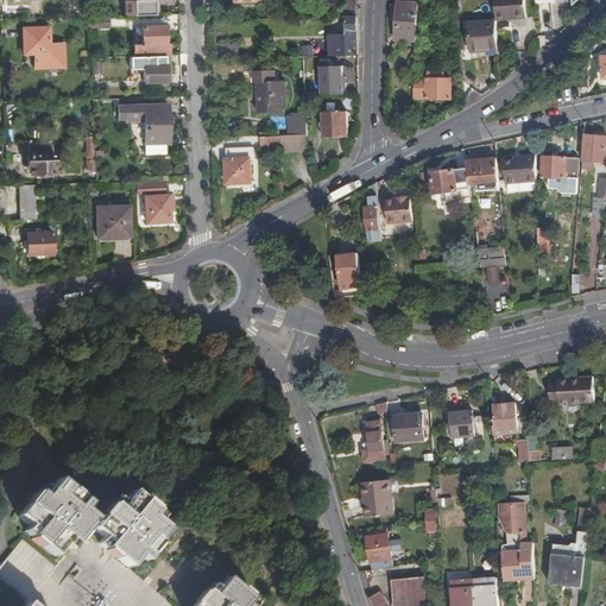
[(345,0),(346,16),(357,14),(357,0),(345,0)]
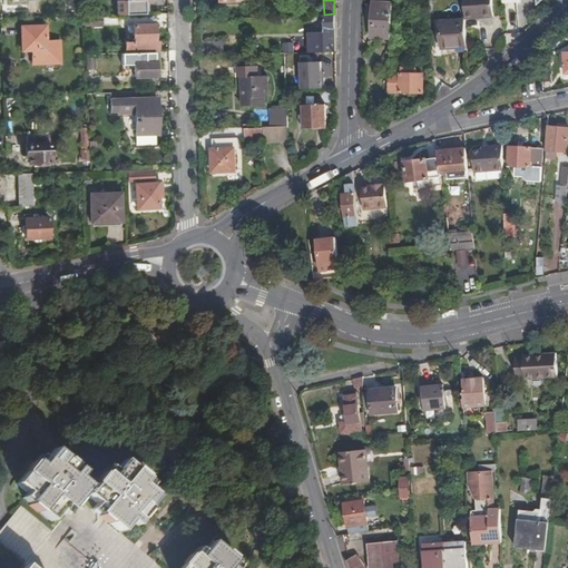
[(371,35),(388,36),(390,1),(372,0),(371,35)]
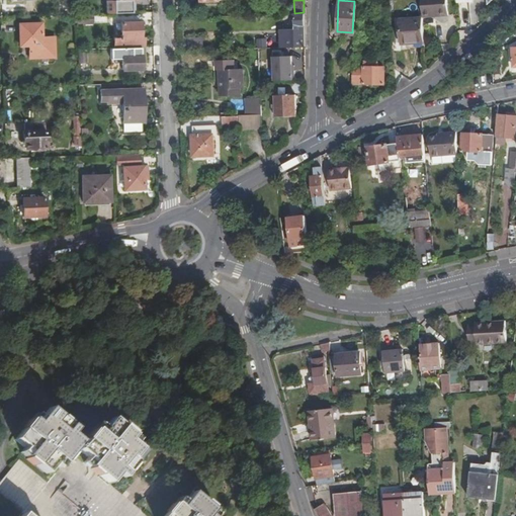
[(418,0),(420,16),(445,14),(444,0),(418,0)]
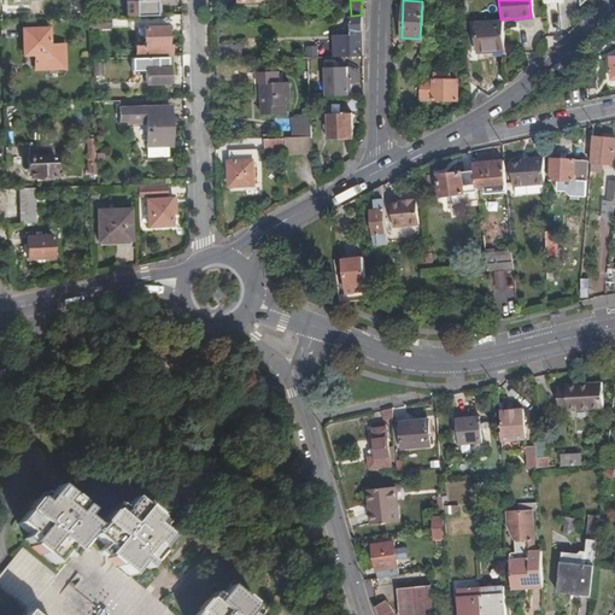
[(538,0),(539,10),(561,9),(566,7),(566,0),(538,0)]
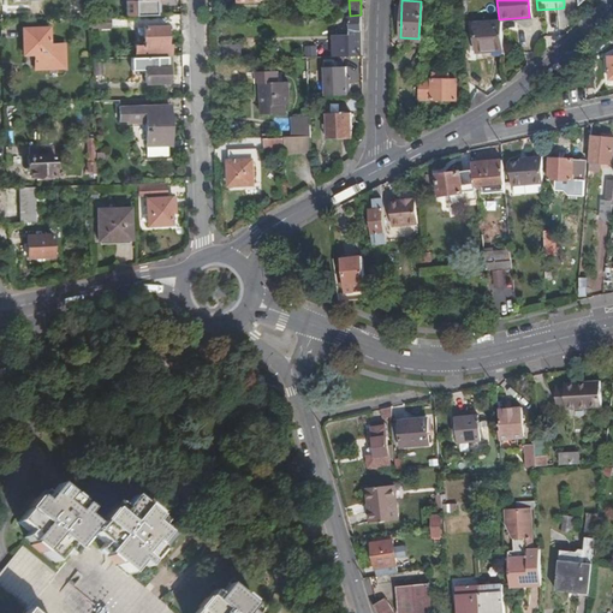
[(347,16),(347,55),(359,55),(362,55),(361,15),(350,16),(347,16)]
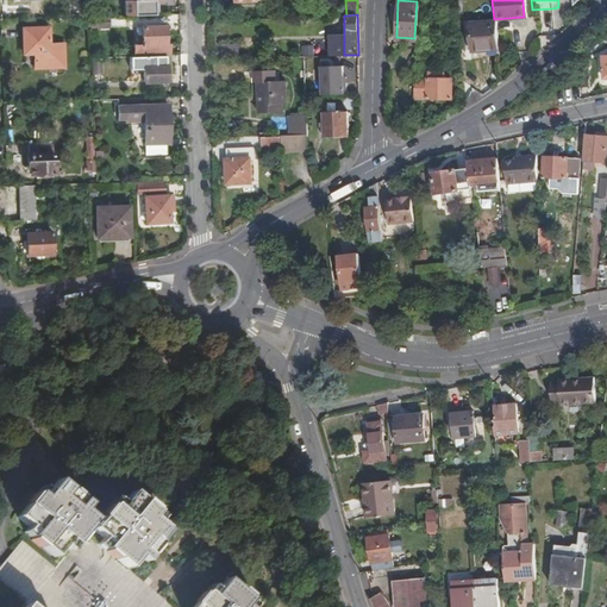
[(468,50),(495,49),(494,19),(467,22),(468,50)]
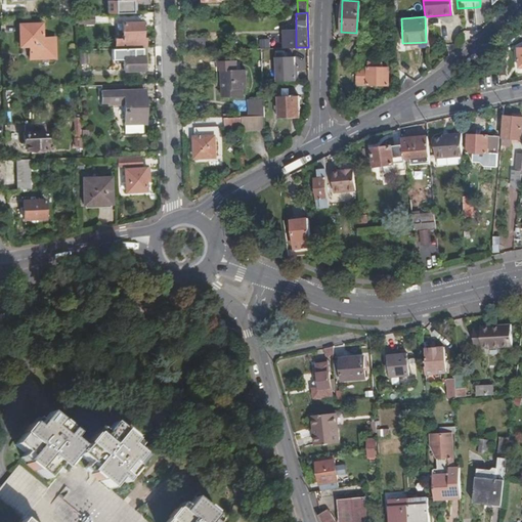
[(140,46),(143,46),(142,36),(139,36),(139,20),(115,22),(115,28),(117,28),(117,29),(119,29),(119,36),(113,36),(113,46),(140,46)]
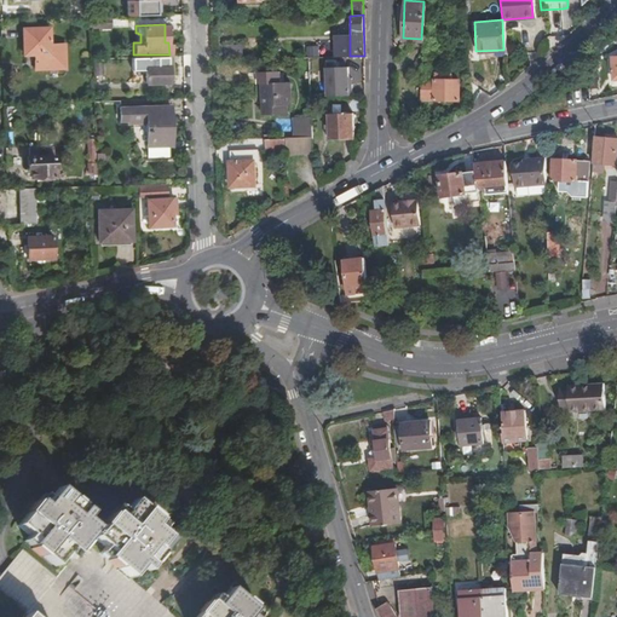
[(47,45),(47,26),(21,27),(22,52),(34,52),(35,68),(65,68),(64,44),(47,45)]
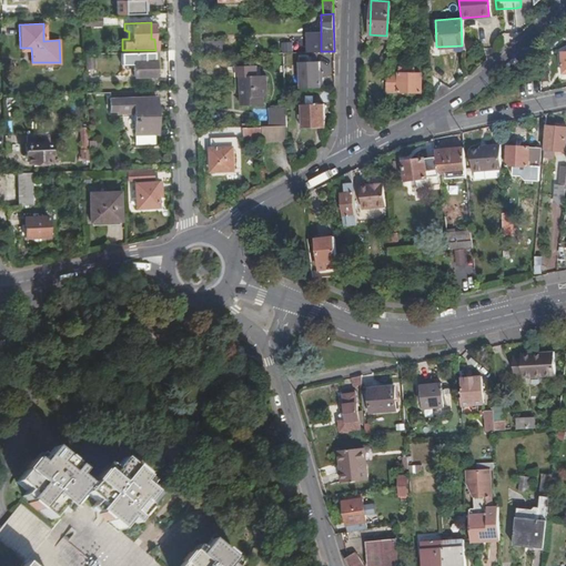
[(270,38),(270,52),(295,52),(295,38),(270,38)]
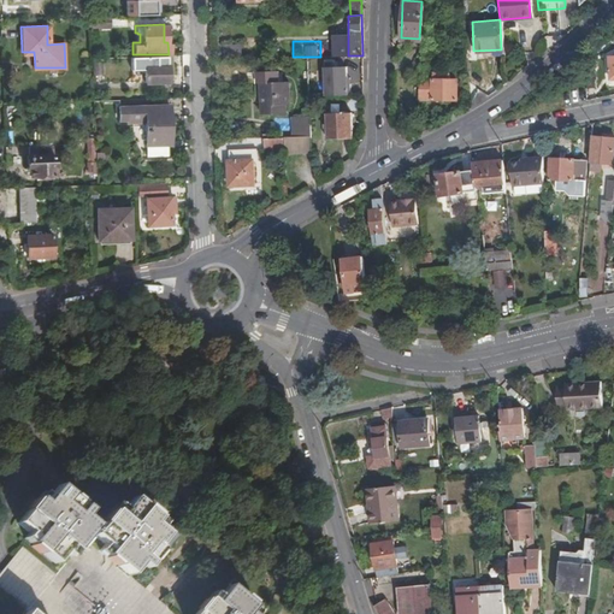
[(165,54),(133,54),(129,54),(129,66),(142,66),(142,80),(165,80),(165,54)]
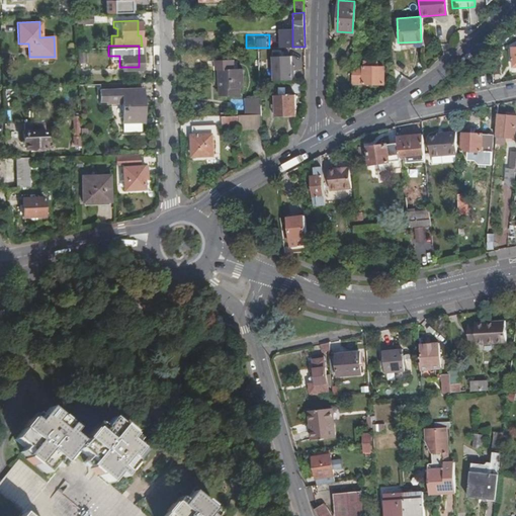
[(271,50),(272,80),(293,79),(292,50),(271,50)]
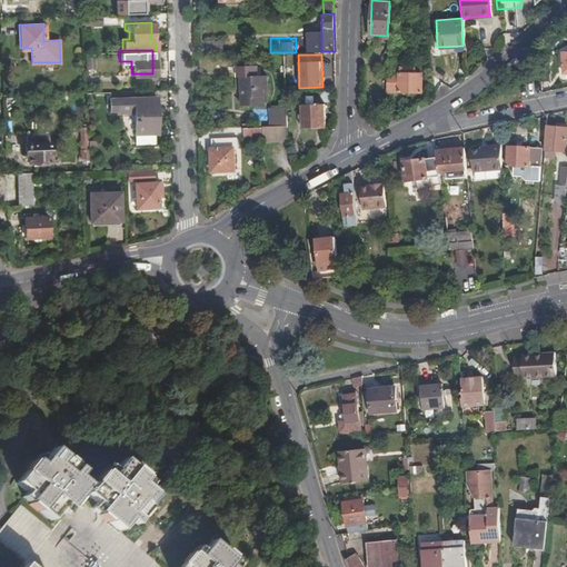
[(538,61),(539,79),(548,78),(547,60),(538,61)]
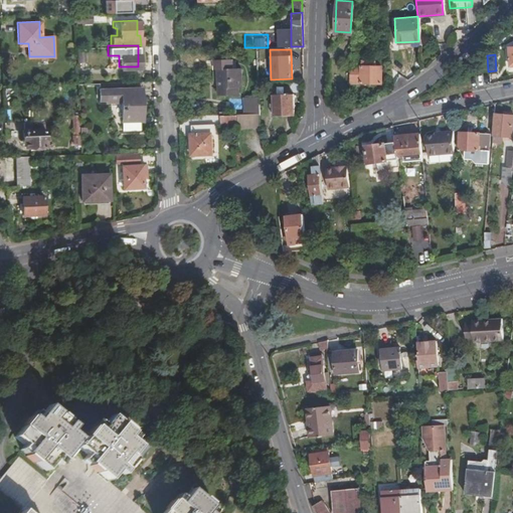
[(359,64),(349,64),(348,81),(379,81),(379,65),(374,65),(374,60),(359,60),(359,64)]
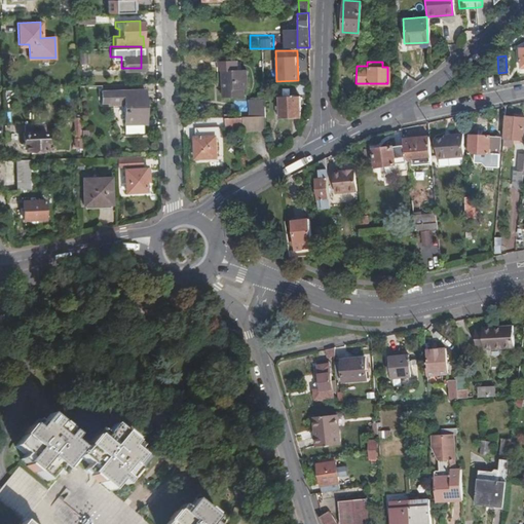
[(244,96),(244,87),(247,87),(247,70),(225,71),(225,87),(223,87),(223,97),(244,96)]
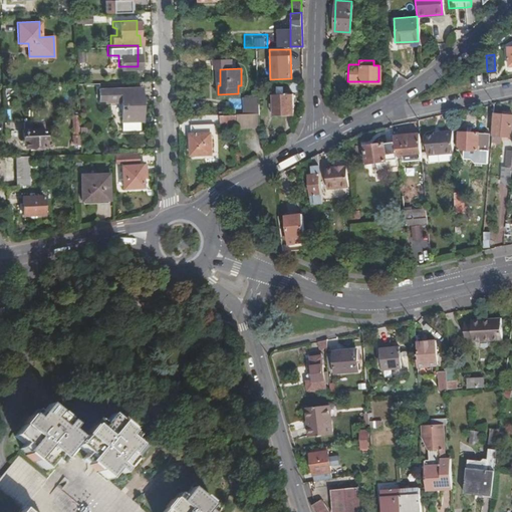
[(139,104),(143,104),(143,88),(99,88),(99,99),(120,99),(121,130),(140,130),(140,120),(139,104)]
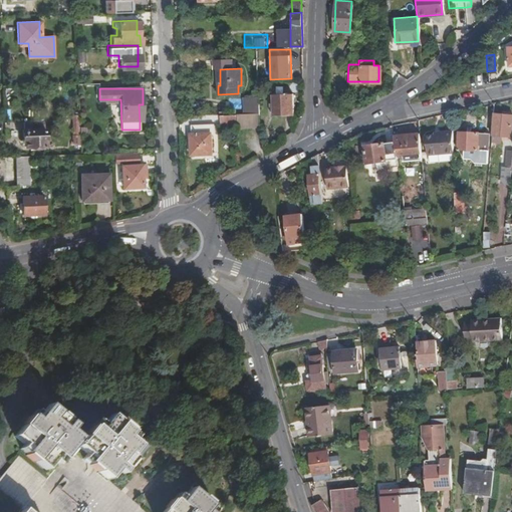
[(271,93),(271,113),(291,112),(291,92),(271,93)]
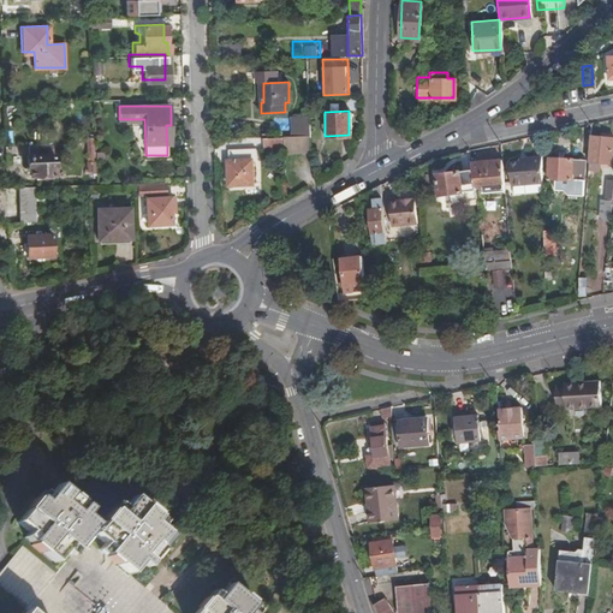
[(290,135),(309,134),(308,115),(290,117),(290,135)]
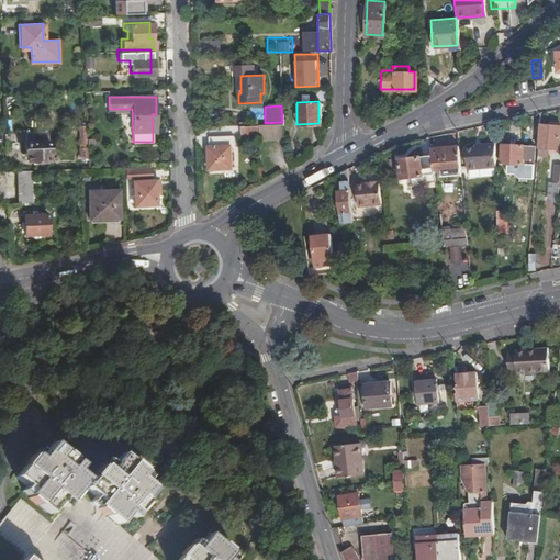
[(258,138),(283,136),(282,122),(265,123),(258,123),(258,130),(258,138)]
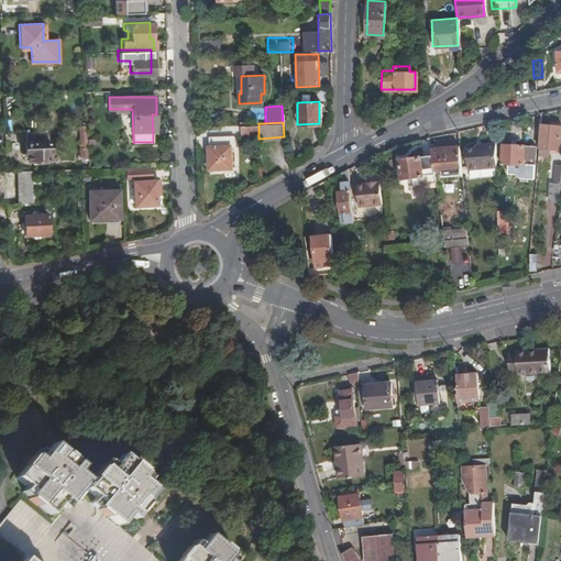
[(560,127),(540,124),(539,149),(560,150),(560,139),(560,127)]
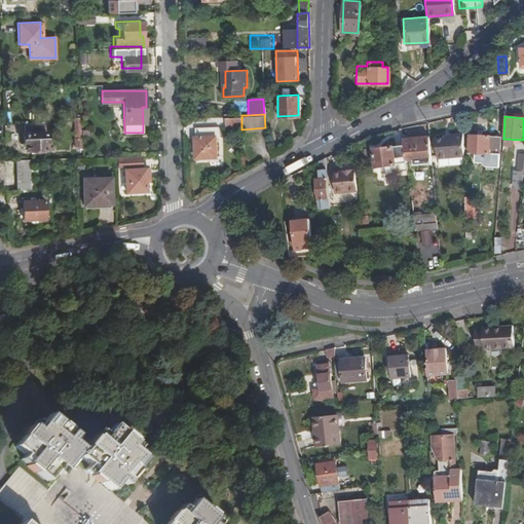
[(291,119),(278,120),(278,131),(291,129),(291,119)]
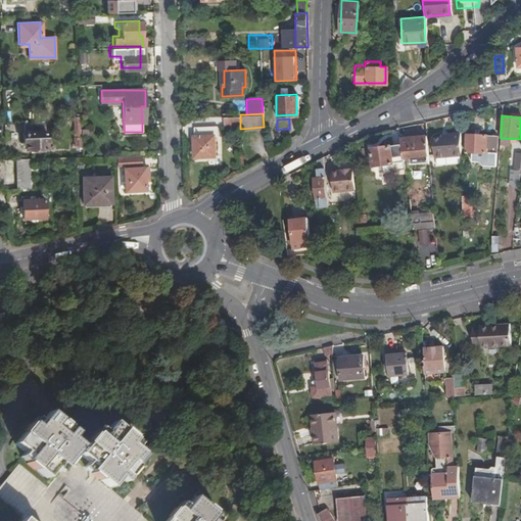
[(36,121),(22,122),(22,130),(21,130),(21,140),(25,140),(25,147),(45,146),(45,129),(37,129),(36,121)]
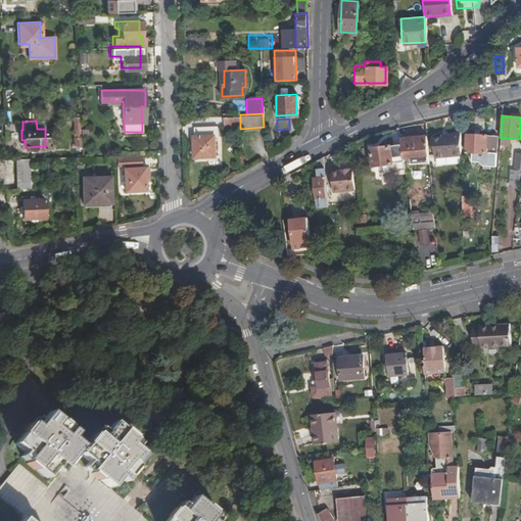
[(435,153),(462,151),(462,129),(448,130),(448,133),(434,134),(435,153)]
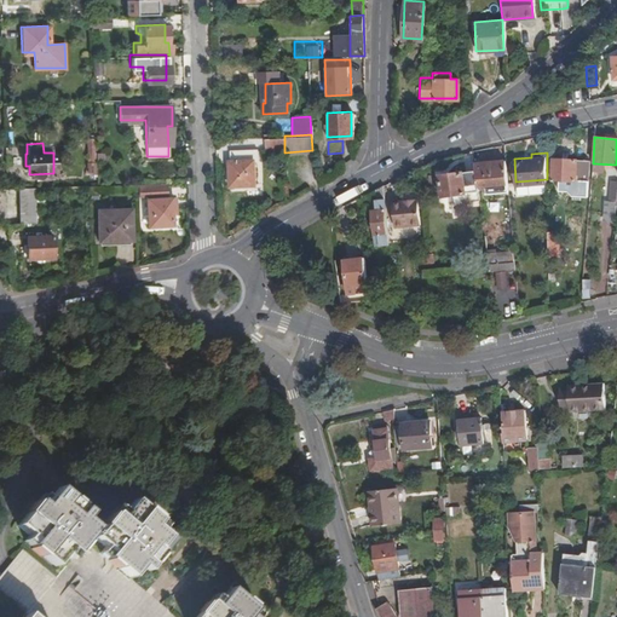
[(552,179),(588,183),(589,162),(554,159),(552,179)]
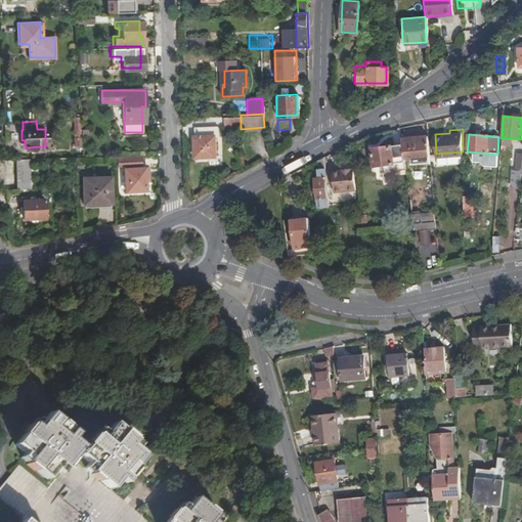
[(215,157),(215,135),(193,135),(194,157),(215,157)]
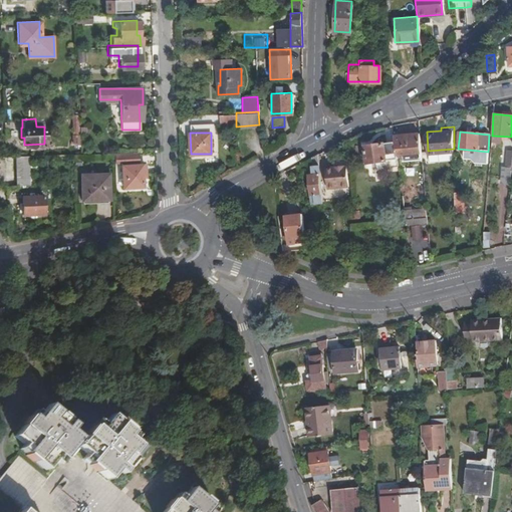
[(403,135),(393,136),(394,141),(396,156),(402,155),(403,161),(422,159),(420,133),(410,134),(411,136),(403,137),(403,135)]
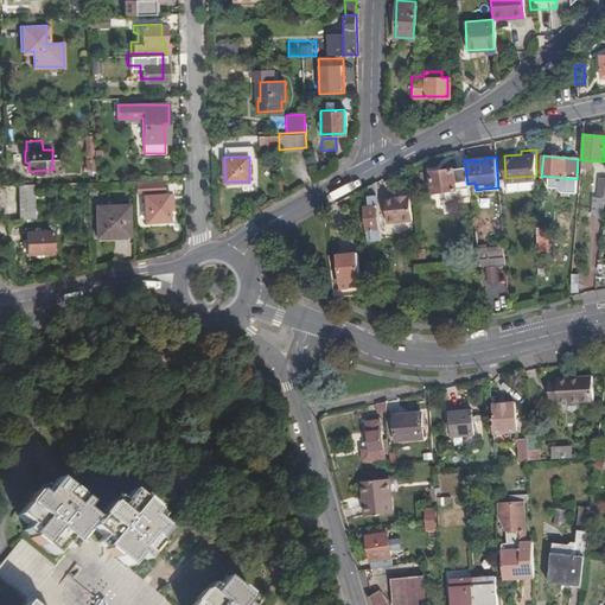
[(434,193),(467,189),(467,184),(465,166),(431,173),(434,193)]
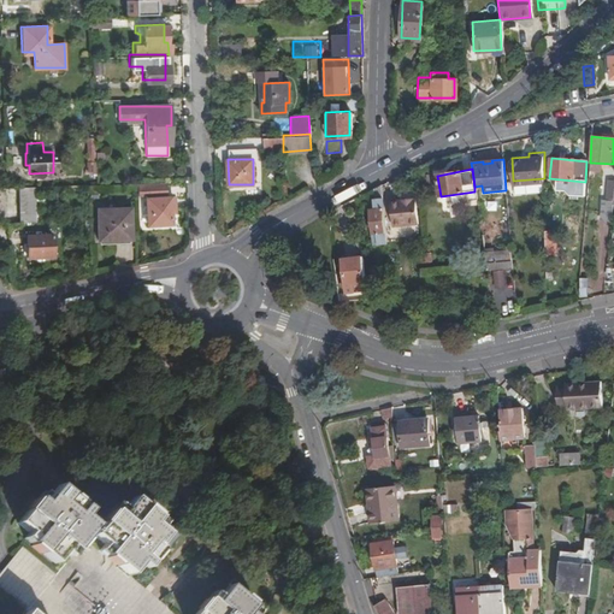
[(600,217),(610,219),(613,192),(613,179),(608,179),(606,200),(602,199),(600,217)]
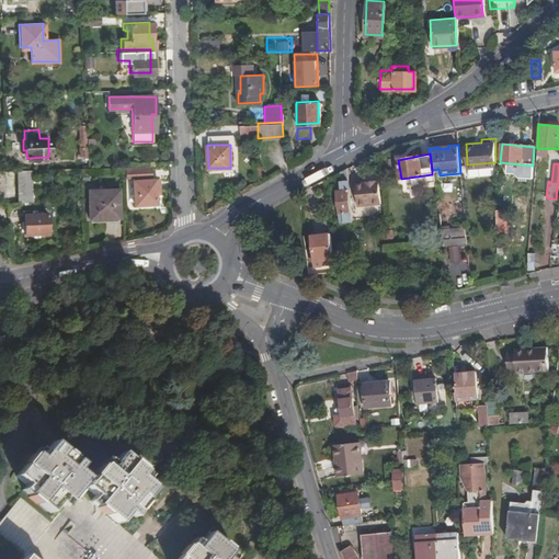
[(123,166),(123,172),(130,172),(132,203),(153,203),(153,189),(156,189),(156,179),(149,179),(149,166),(123,166)]
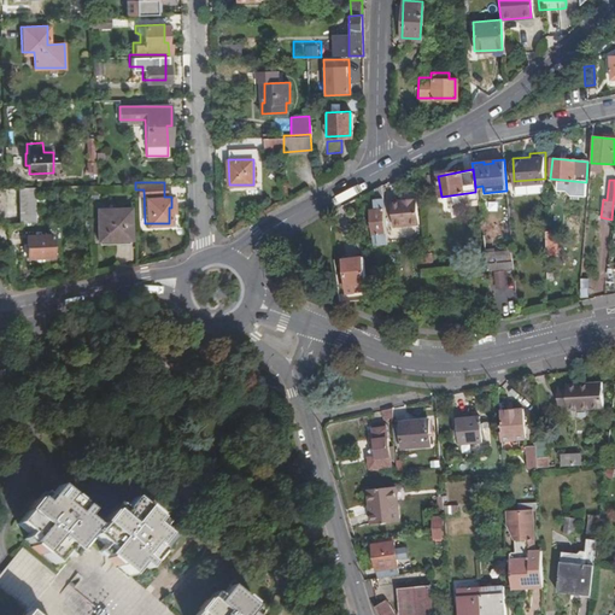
[(16,186),(17,221),(33,220),(31,185),(16,186)]
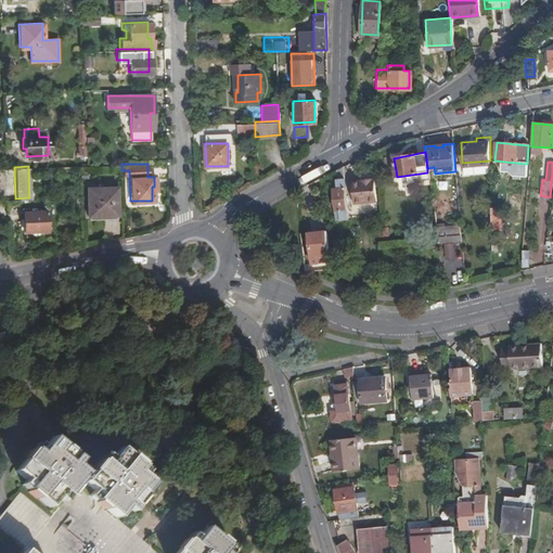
[(339,220),(348,220),(344,166),(336,170),(338,190),(332,190),(334,210),(338,210),(339,220)]
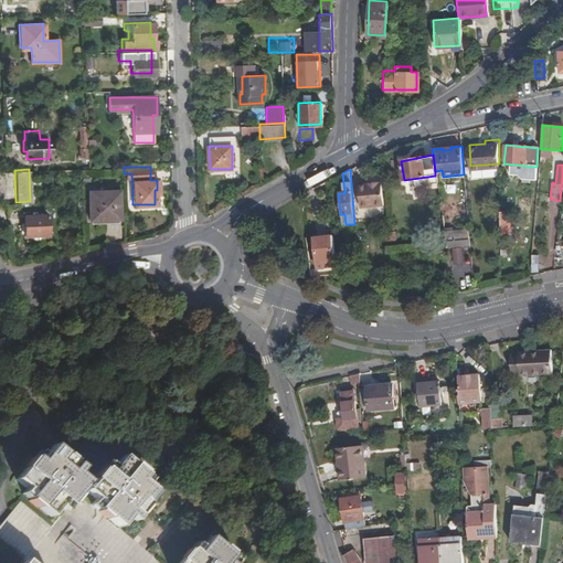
[(361,208),(383,205),(381,182),(358,184),(361,208)]
